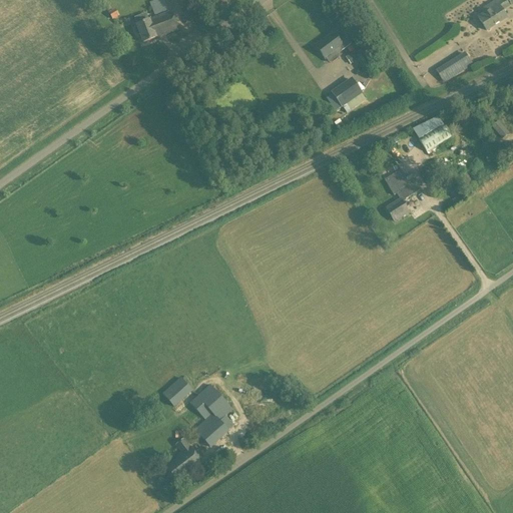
[(154,16),(167,11),(162,0),(157,0),(149,3),(154,16)]
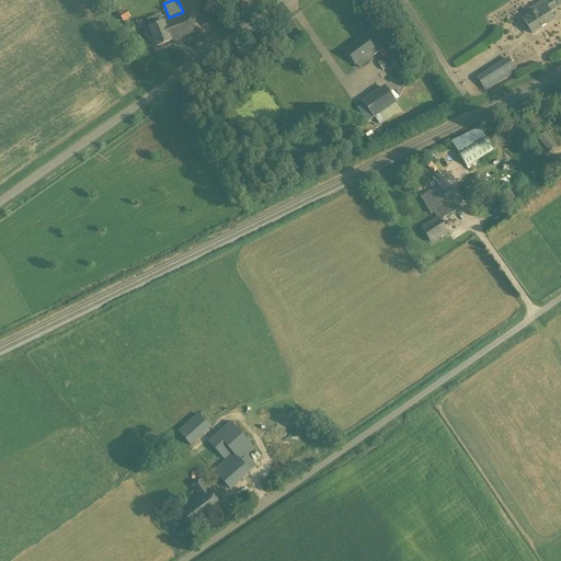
[(551,0),(546,0),(527,12),(530,16),(524,21),(533,34),(554,21),(548,12),(557,7),(551,0)]
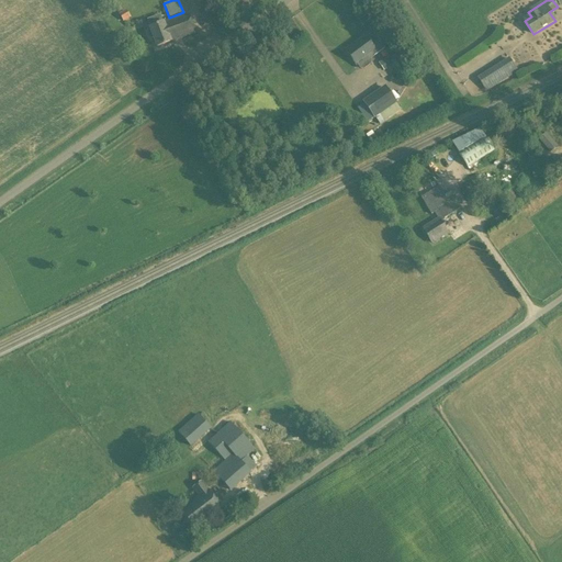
[(119,14),(123,22),(131,18),(125,10),(119,14)]
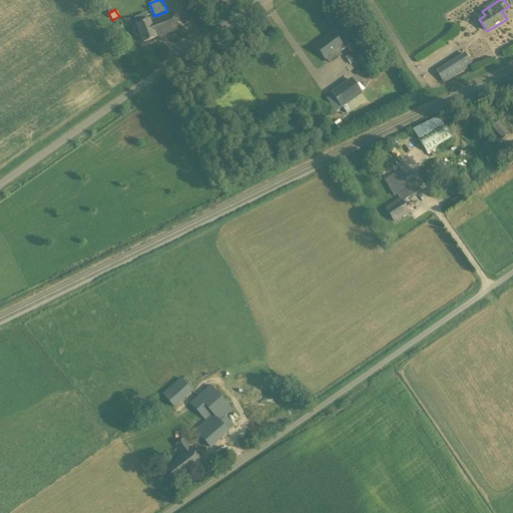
[(170,13),(136,26),(142,43),(155,39),(155,38),(177,30),(170,13)]
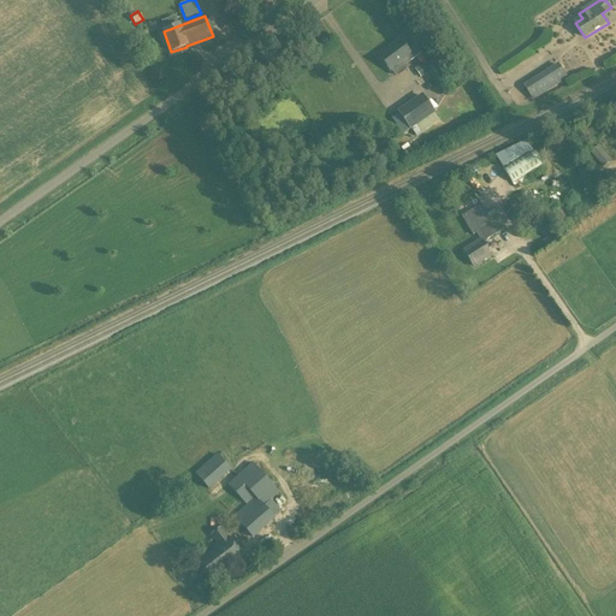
[(409,36),(401,42),(400,41),(379,57),(389,71),(390,70),(394,76),(398,77),(406,71),(406,67),(406,66),(409,63),(409,61),(421,54),(409,36)]
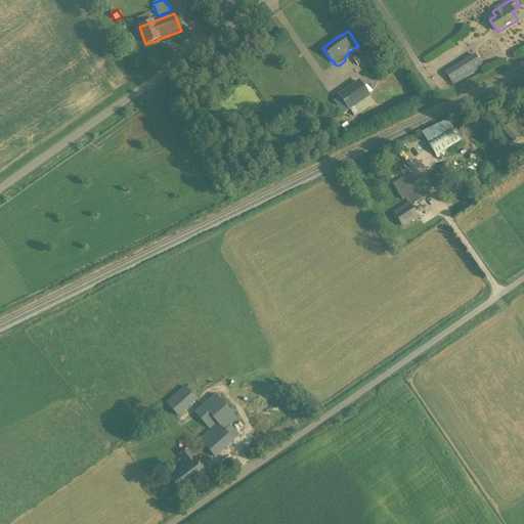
[(362,51),(353,58),(357,66),(367,58),(362,51)]
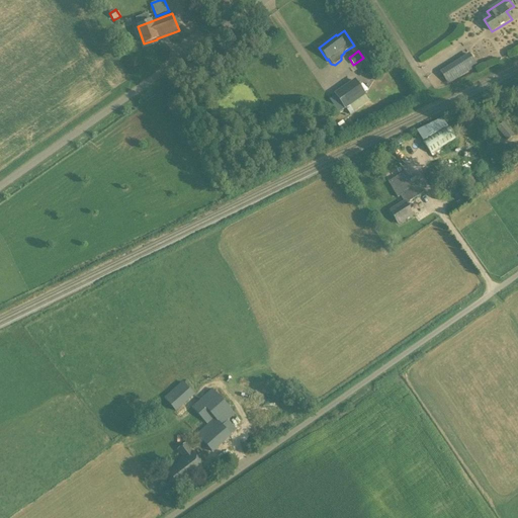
[(477,67),(468,54),(439,72),(448,85),(477,67)]
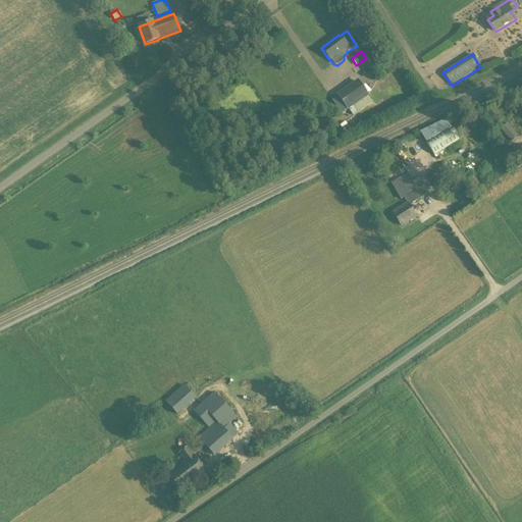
[(358,80),(336,95),(348,111),(349,110),(353,116),(372,102),(368,97),(369,96),(358,80)]
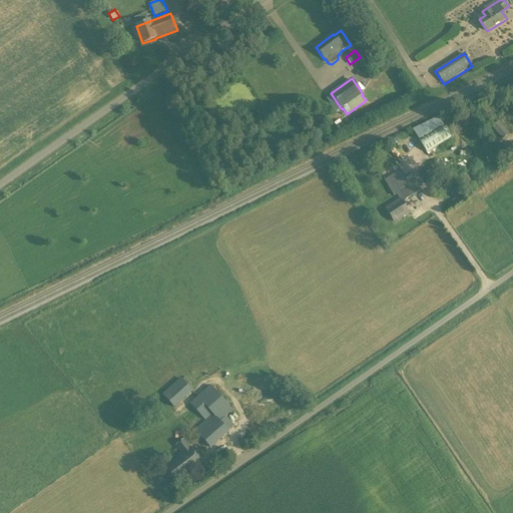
[(415,138),(441,126),(437,117),(411,128),(415,138)]
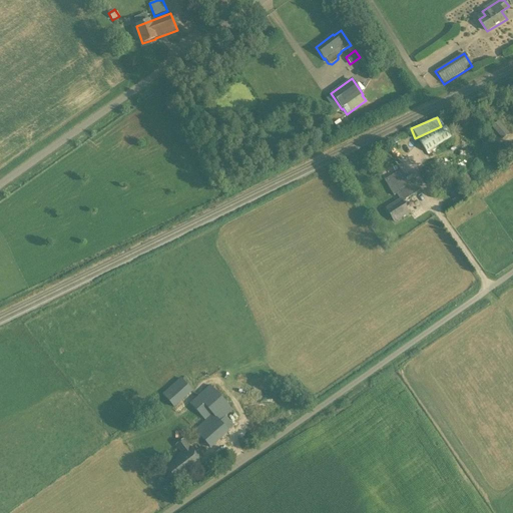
[(498,120),(491,126),(501,138),(508,132),(498,120)]
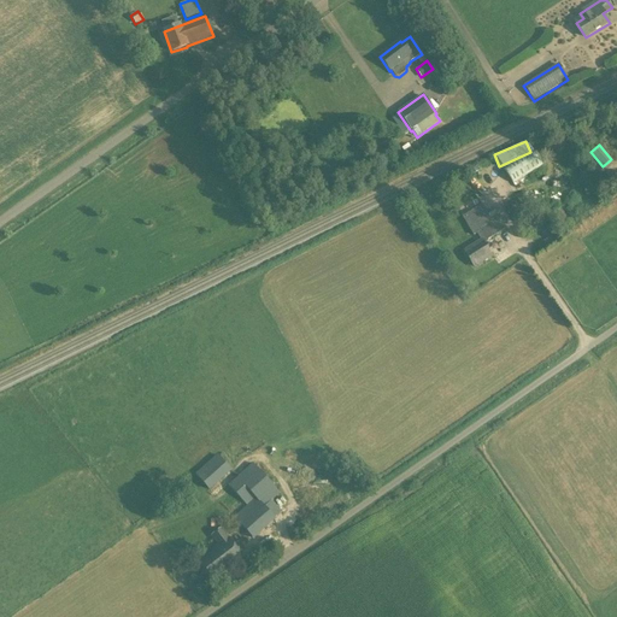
[(534,151),(504,169),(512,183),(542,165),(534,151)]
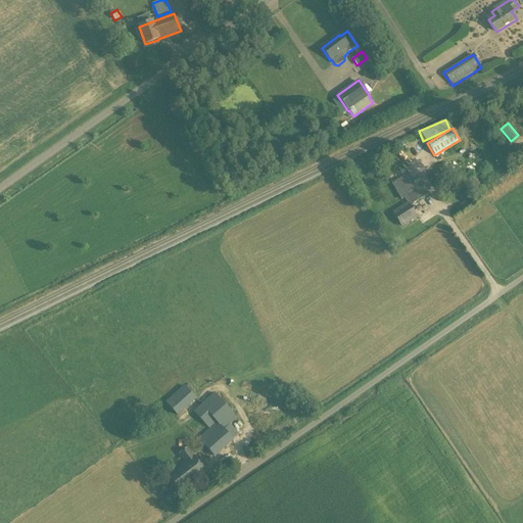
[(416,218),(410,207),(413,204),(422,198),(408,175),(391,184),(401,200),(403,198),(408,204),(394,214),(402,226),(416,218)]
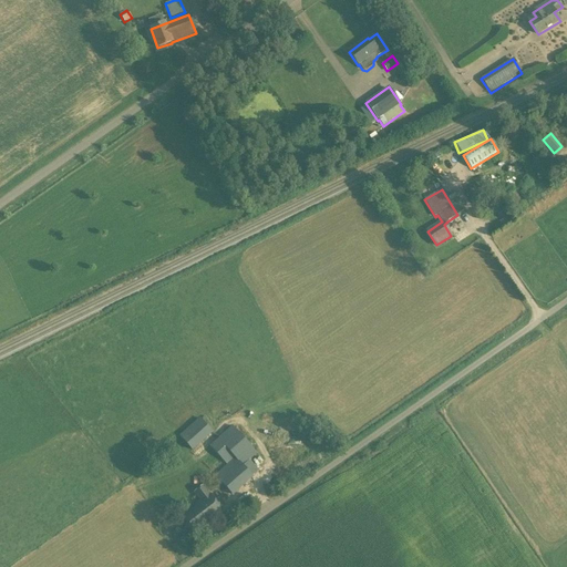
[(193,451),(213,433),(199,418),(179,436),(193,451)]
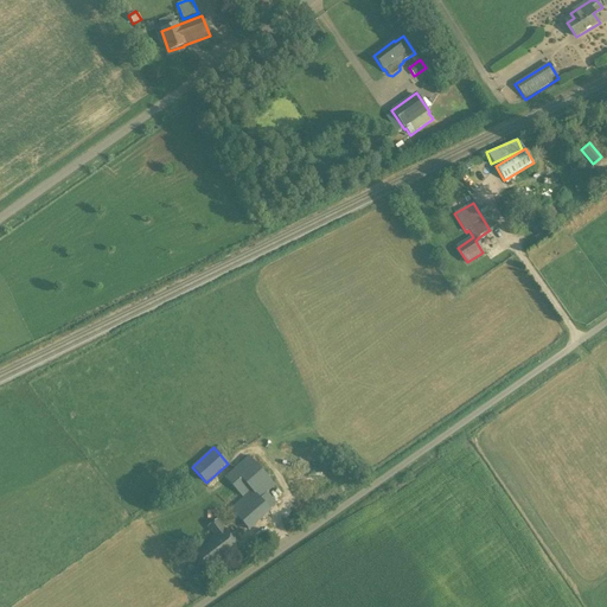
[(243,499),(230,510),(249,531),(278,504),(268,493),(275,486),(248,457),(224,478),(243,499)]
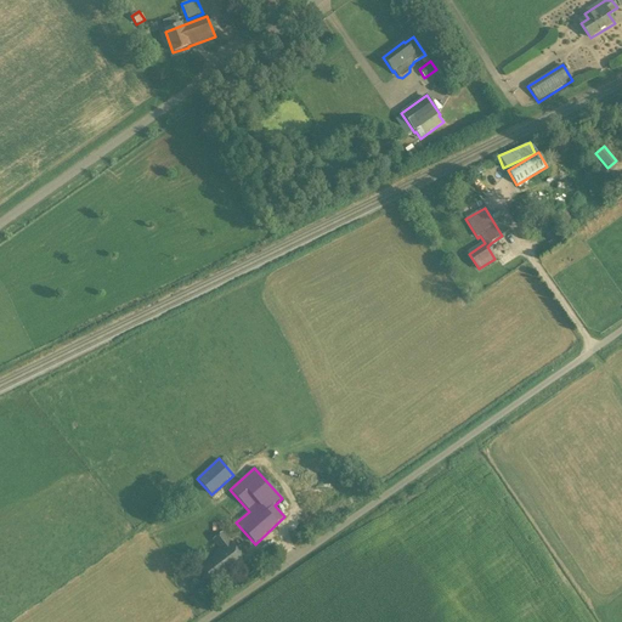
[(213,541),(220,550),(214,554),(215,557),(202,566),(215,584),(228,575),(230,576),(246,564),(222,532),(213,541)]
